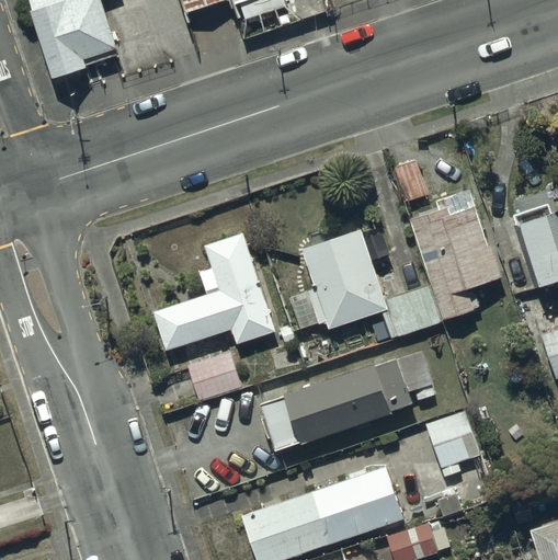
[(67,0),(36,11),(57,78),(89,67),(87,58),(118,47),(103,0),(67,0)]
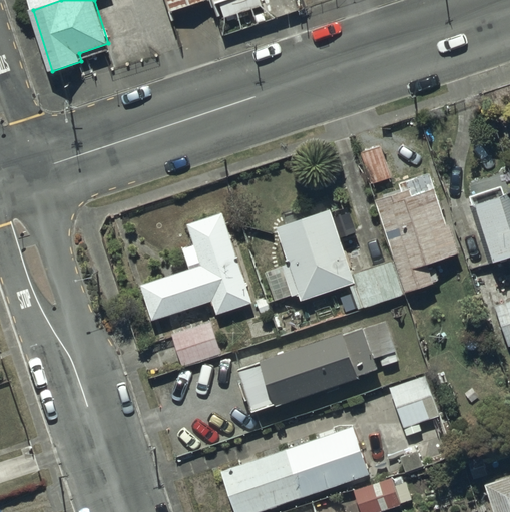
[(165,0),(169,12),(205,0),(165,0)]
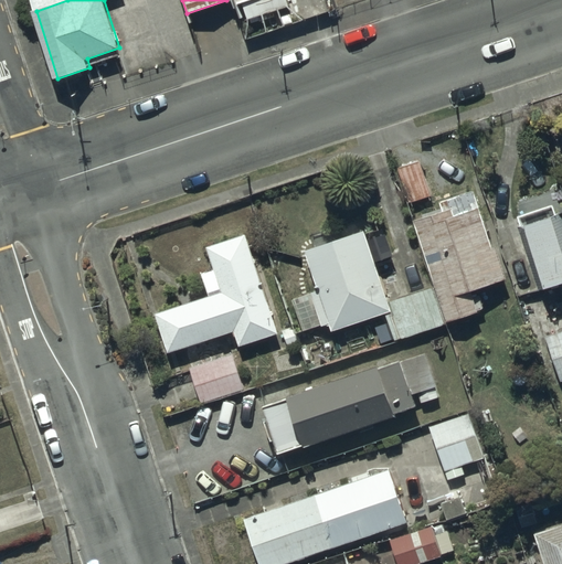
[(235,0),(247,35),(295,21),(287,0),(235,0)]
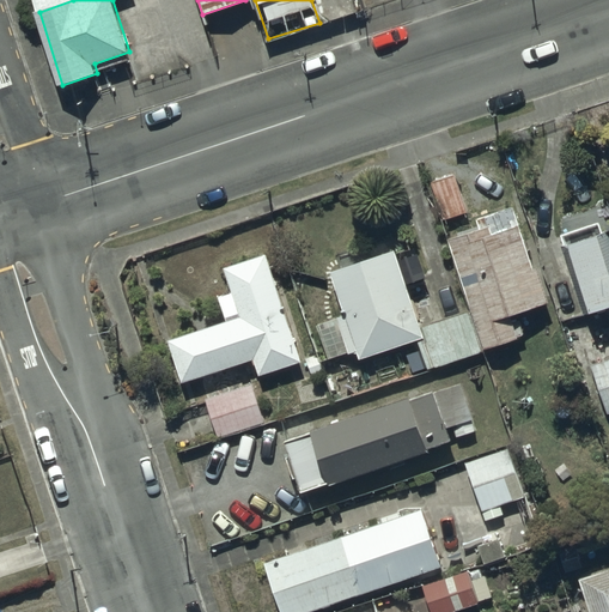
[(456,175),(428,186),(440,220),(469,210),(456,175)]
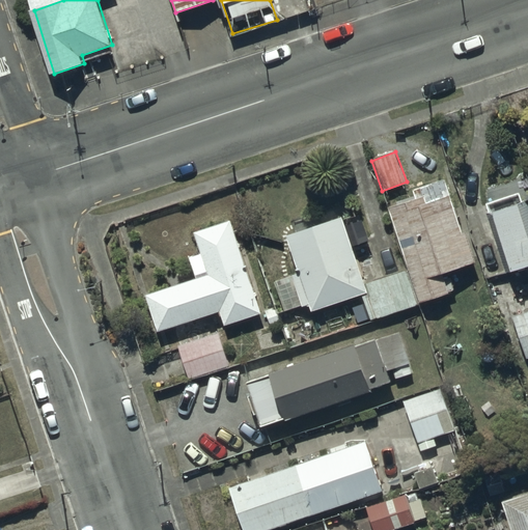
[(453,190),(388,211),(420,307),(452,296),(446,278),(479,268),(453,190)]
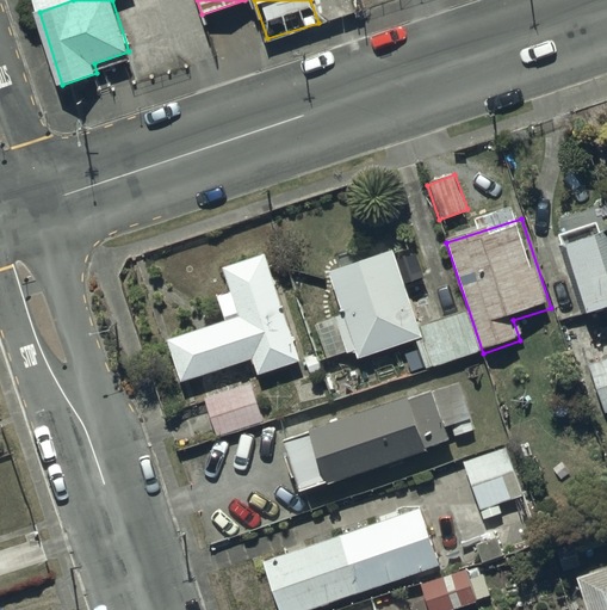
[(606,235),(570,247),(593,315),(606,309),(606,235)]
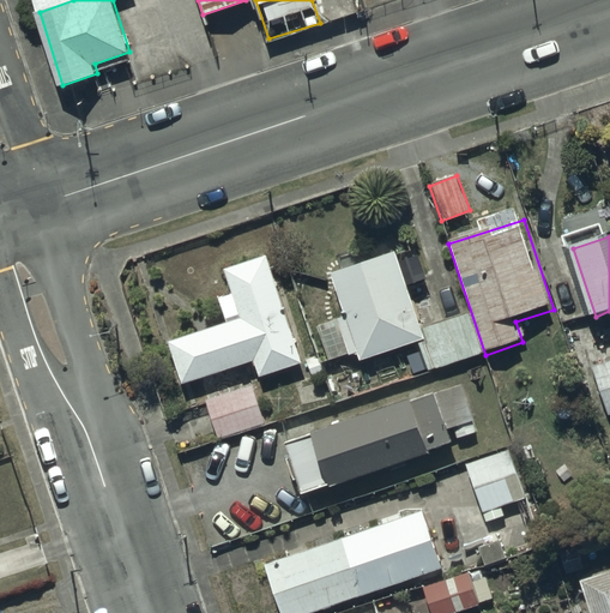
[(394,256),(330,277),(358,364),(423,342),(394,256)]
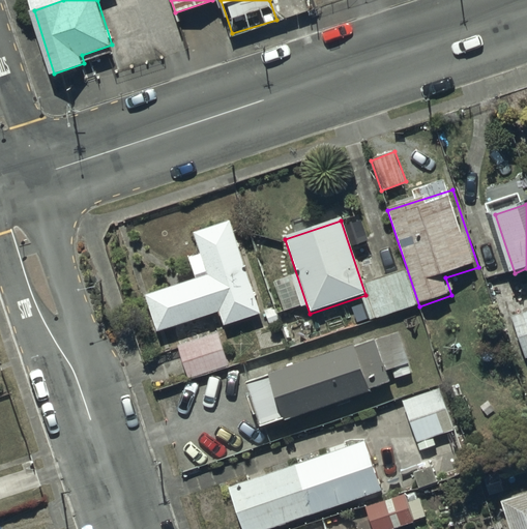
[(261,316),(229,227),(192,240),(201,264),(140,286),(159,338),(218,316),(224,329),(261,316)]
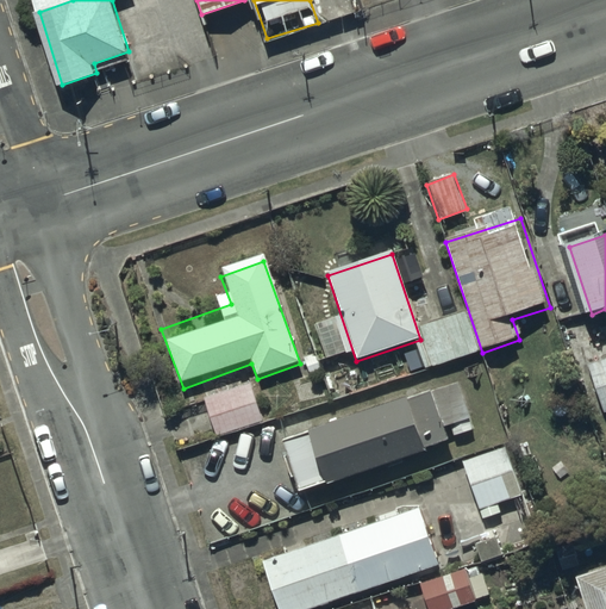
[(605,362),(593,367),(605,405),(605,362)]
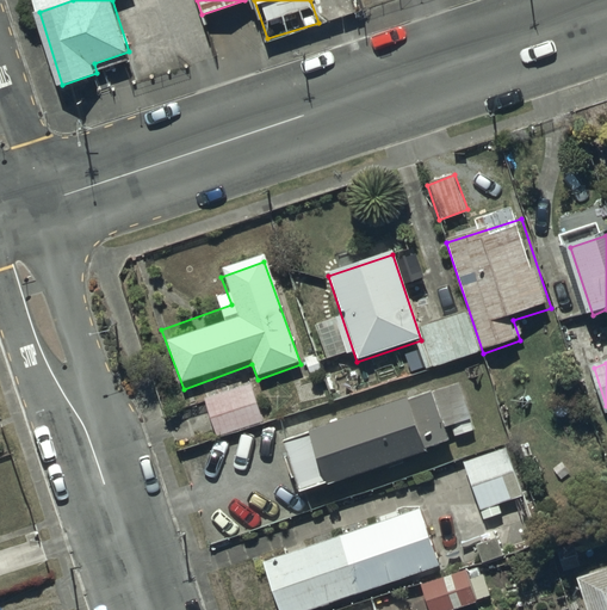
[(254,380),(204,396),(218,437),(267,420),(254,380)]
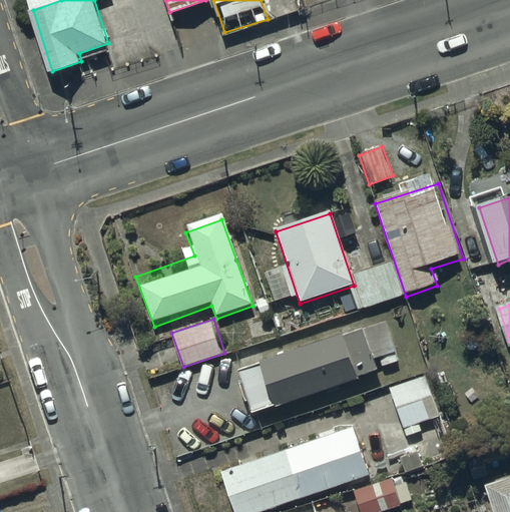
[(343,331),(235,368),(251,414),(356,379),(354,375),(404,358),(391,319),(363,329),(363,327),(344,334),(343,331)]
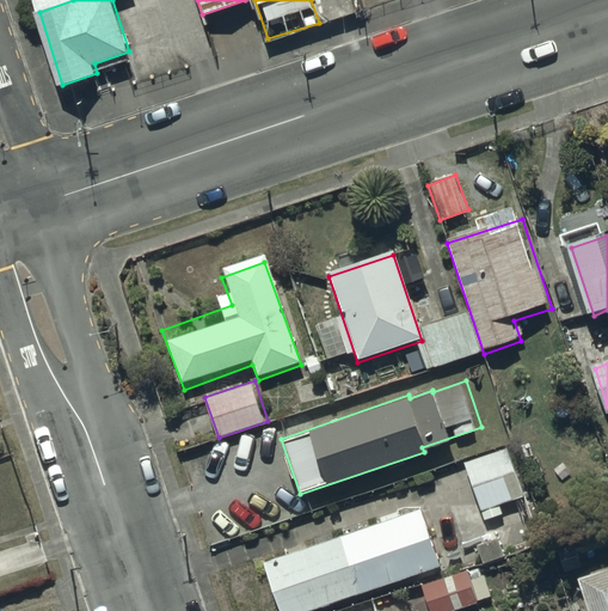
[(508,444),(462,462),(485,520),(504,513),(501,503),(527,493),(508,444)]
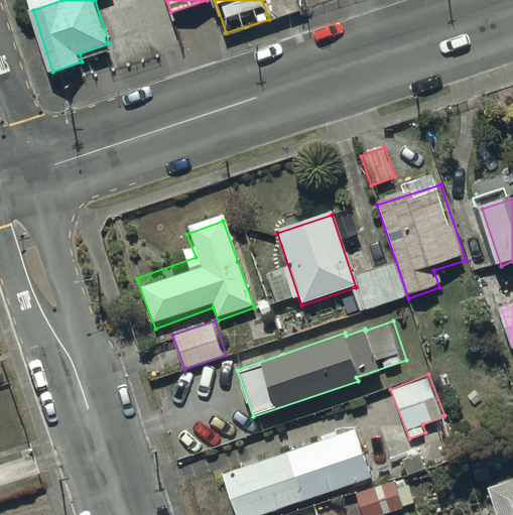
[(353,427),(221,475),(236,514),(250,514),(369,474),(353,427)]
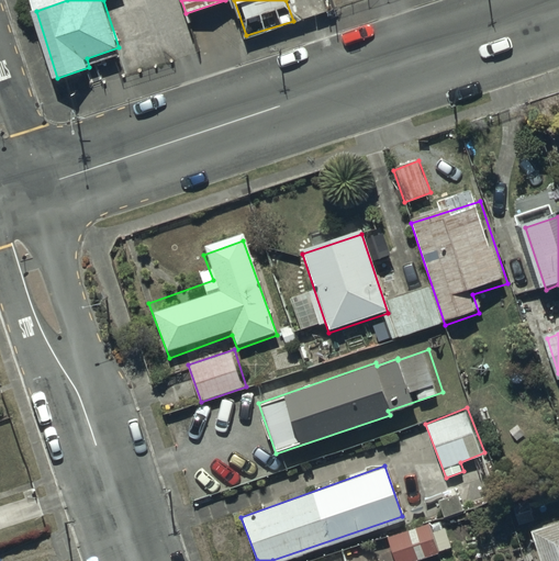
[(558,518),(528,529),(537,560),(558,560),(558,518)]
